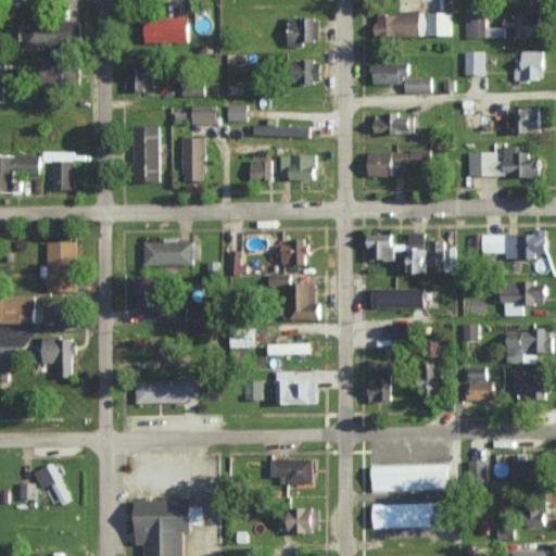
[(452,34),(452,11),(429,11),(429,34),(452,34)]
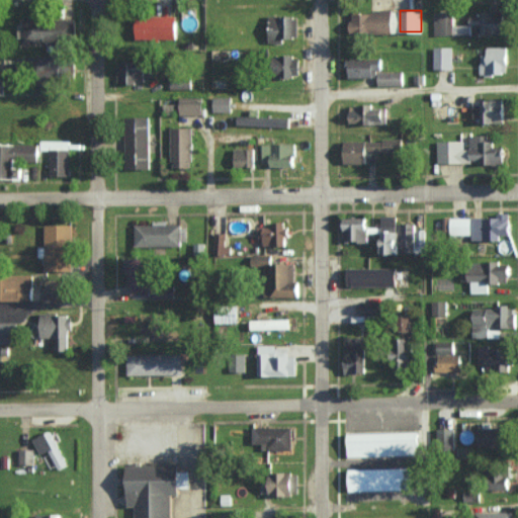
[(434,35),(452,34),(452,11),(433,12),(434,35)]
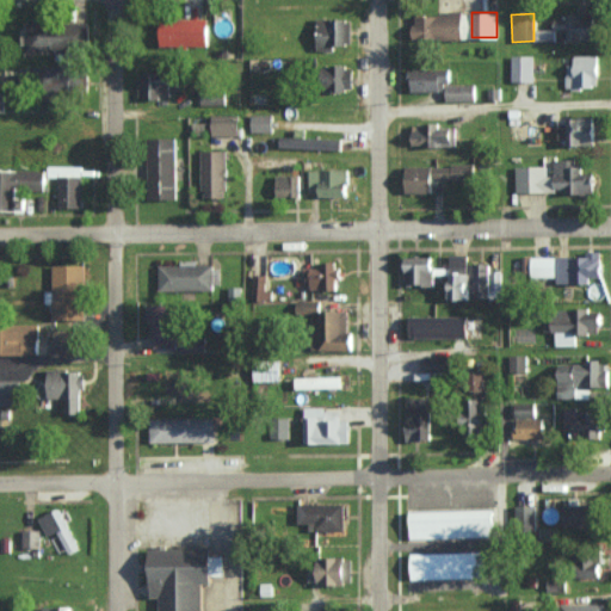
[(470,14),(413,16),(414,39),(471,38),(470,14)]
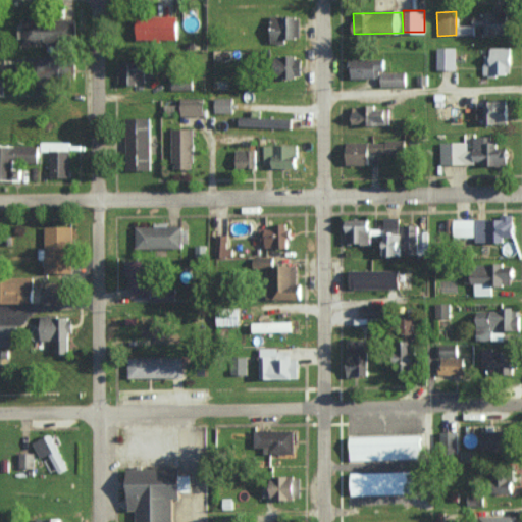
[(509,34),(508,12),(476,12),(476,35),(509,34)]
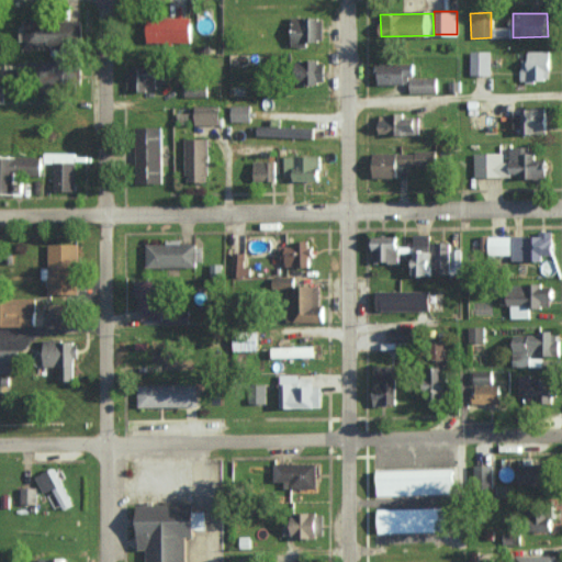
[(148,43),(192,42),(191,17),(148,18),(148,43)]
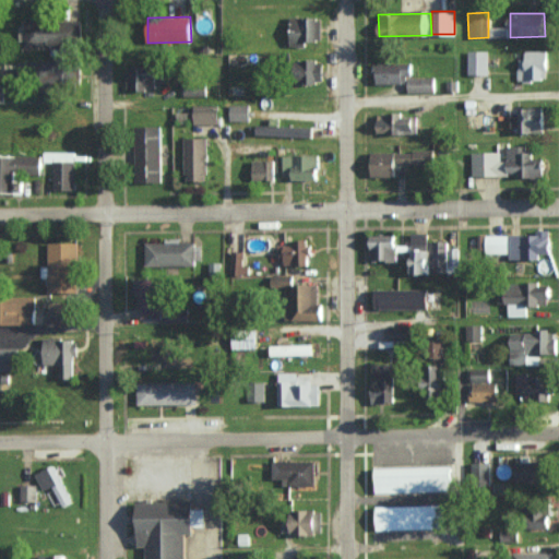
[(290,16),(290,46),(306,46),(306,42),(321,42),(321,16),(290,16)]
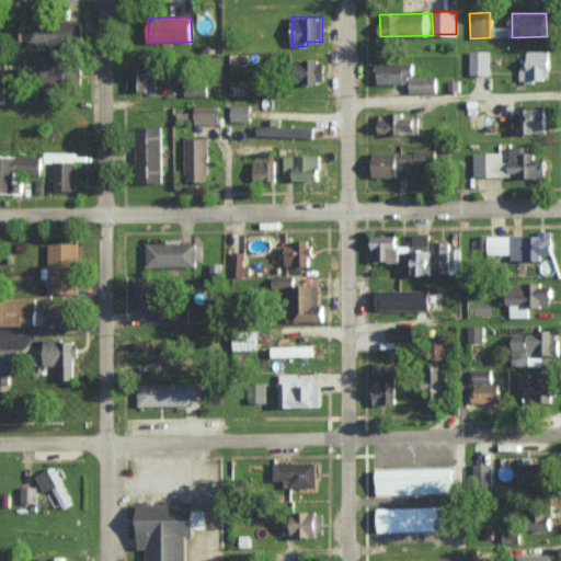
[(20,45),(82,44),(81,22),(19,22),(20,45)]
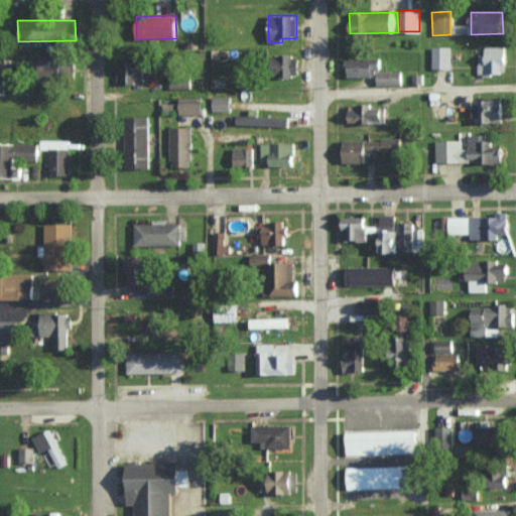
[(452,69),(452,47),(432,46),(432,68),(452,69)]
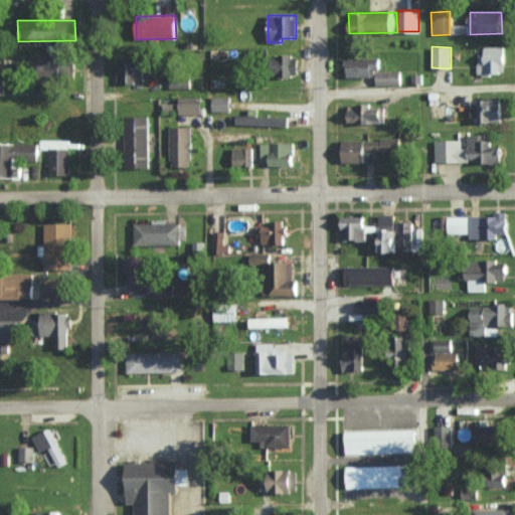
[(504,46),(484,46),(484,54),(478,54),(478,74),(504,74),(504,46)]
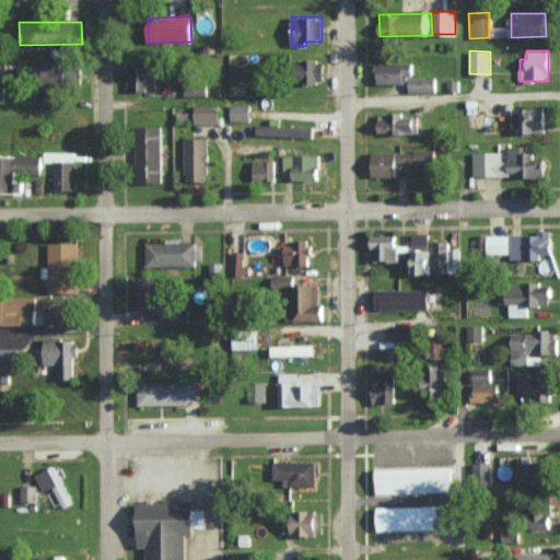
[(19,60),(20,73),(39,73),(39,82),(78,81),(77,59),(19,60)]
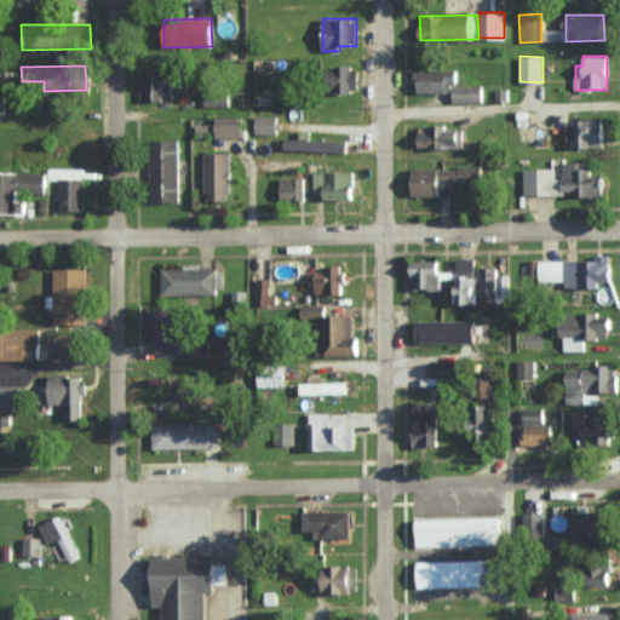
[(326,91),(359,92),(360,68),(327,67),(326,91)]
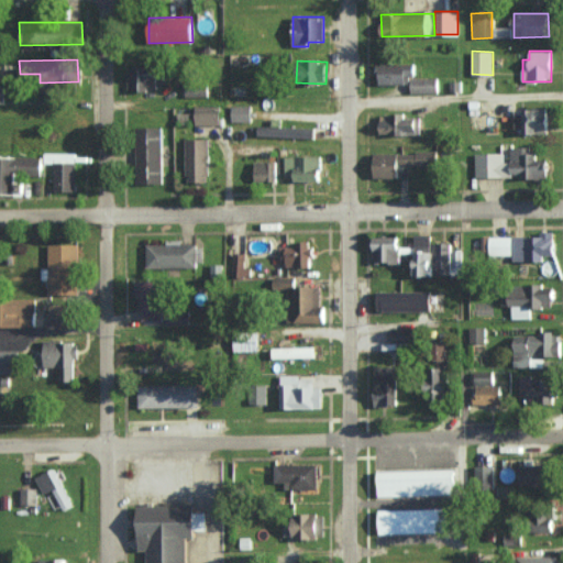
[(415,64),(378,64),(378,84),(411,84),(411,92),(438,92),(438,78),(415,78),(415,64)]
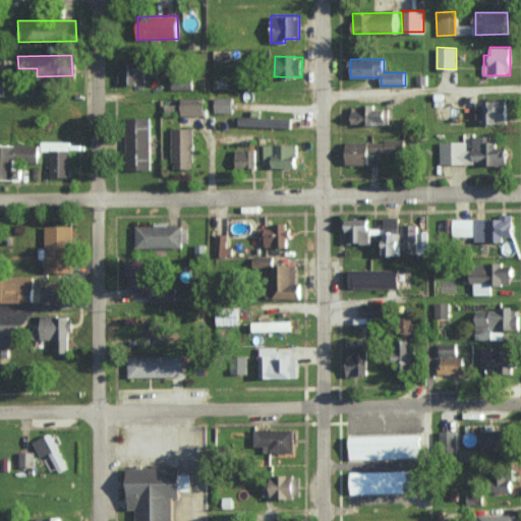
[(118,81),(130,82),(130,81),(147,81),(147,62),(118,61),(118,81)]
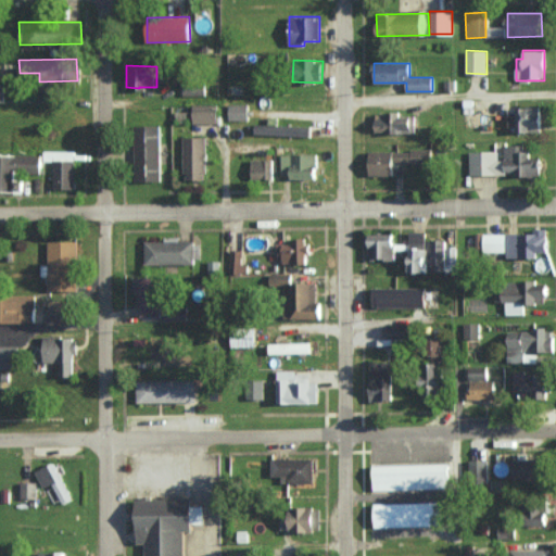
[(193,123),(217,123),(217,104),(193,104),(193,123)]
